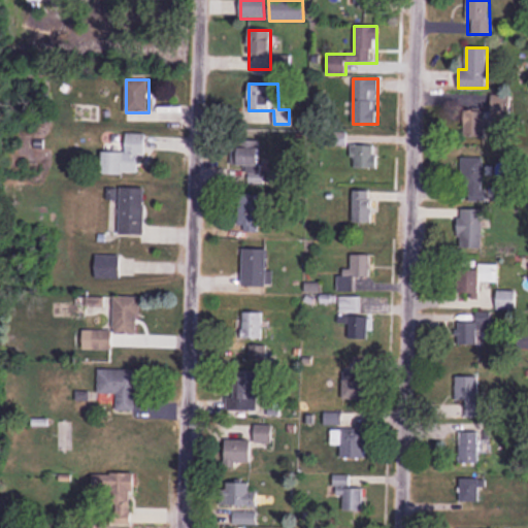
[(512,95),(492,95),(492,110),(463,110),(463,135),(510,135),(512,95)]
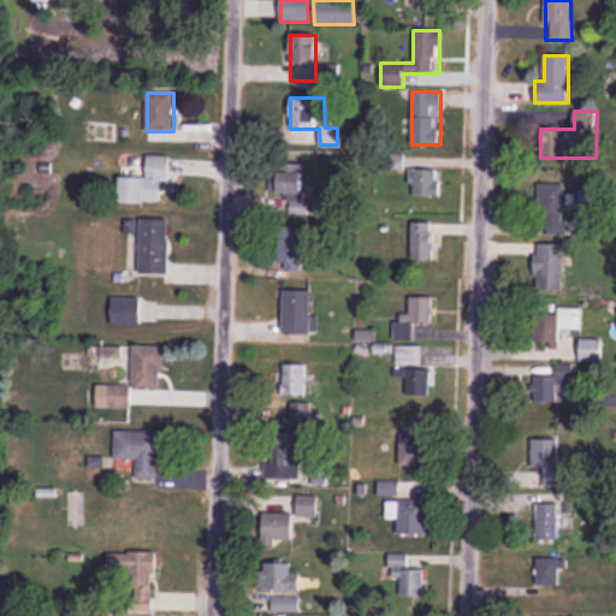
[(120,202),(163,203),(163,181),(171,181),(171,155),(147,155),(147,177),(120,177),(120,202)]
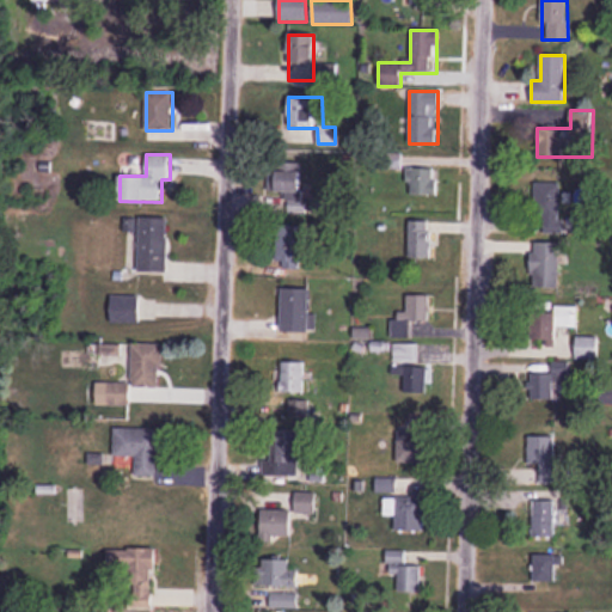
[(276,193),(303,193),(303,163),(276,163),(276,193)]
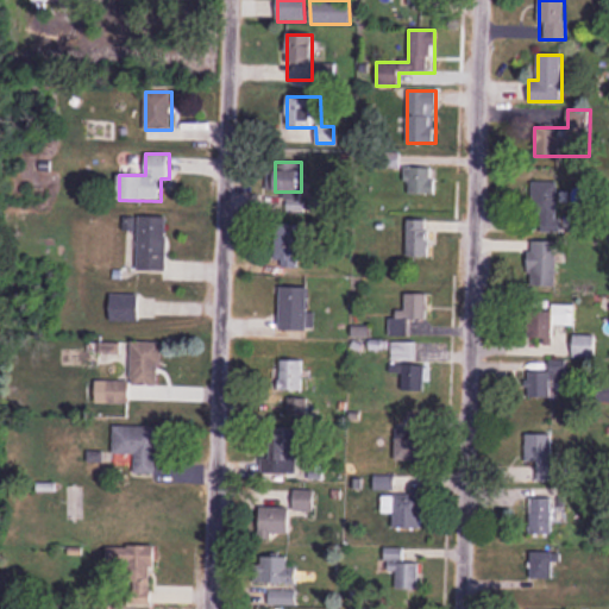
[(434,194),(434,168),(406,168),(406,194),(434,194)]
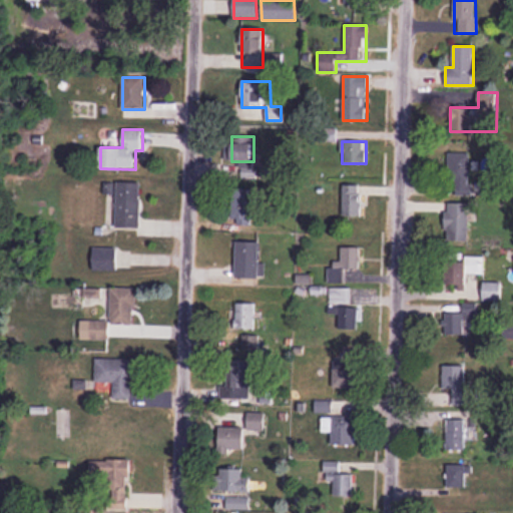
[(471,153),(449,152),(448,190),(470,191),(471,153)]
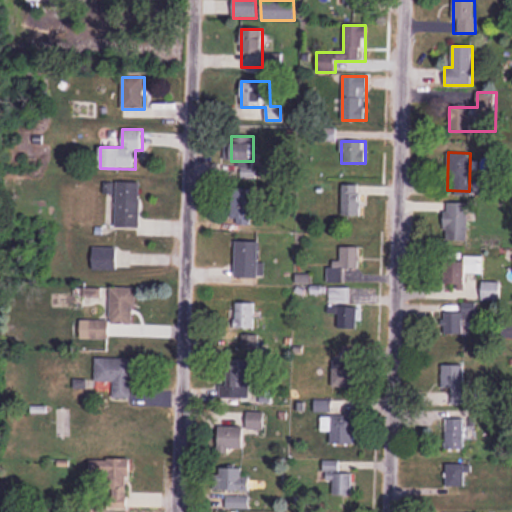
[(141,181),(111,181),(111,225),(140,225),(141,181)]
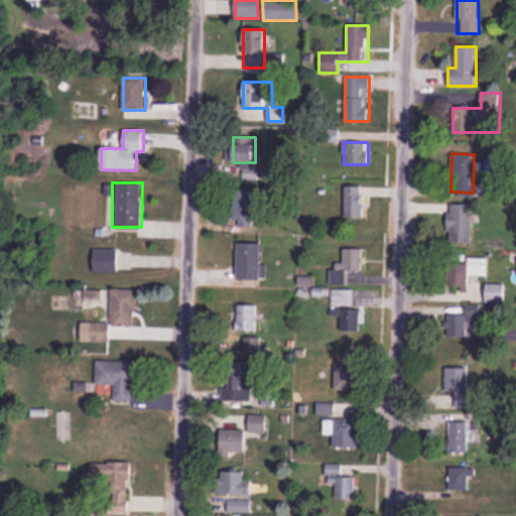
[(345,219),(364,219),(364,186),(345,186),(345,219)]
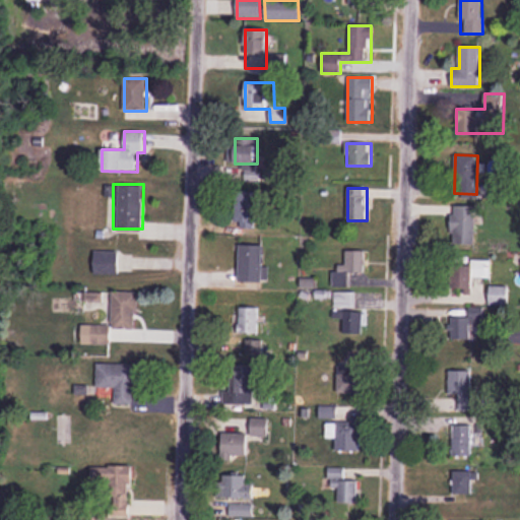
[(236,191),(236,225),(258,225),(258,191),(236,191)]
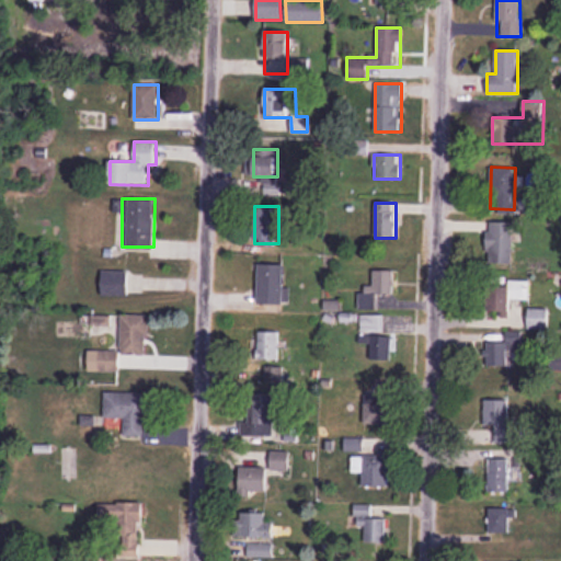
[(489,222),(489,265),(513,265),(513,222),(489,222)]
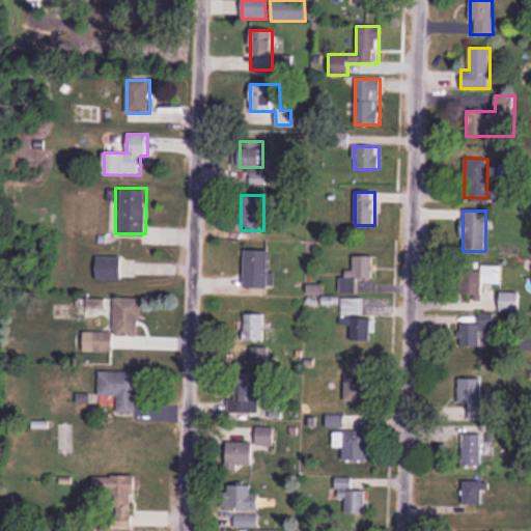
[(244,288),(273,288),(273,251),(244,251),(244,288)]
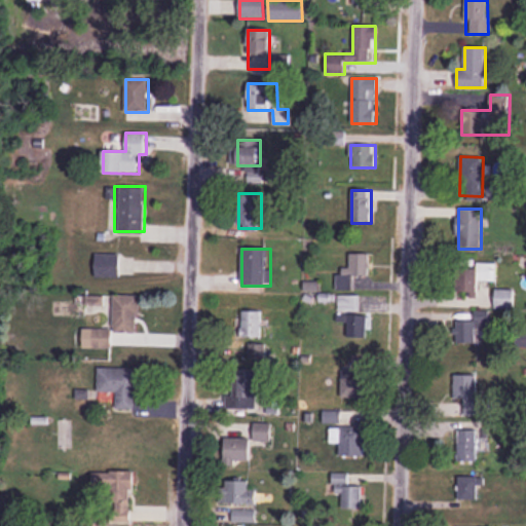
[(350,269),(338,268),(337,291),(353,291),(354,277),(369,278),(370,254),(350,253),(350,269)]
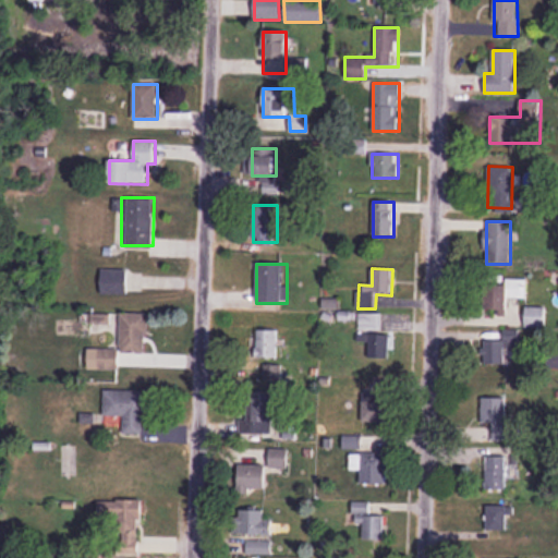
[(100,293),(152,293),(152,271),(100,271),(100,293)]
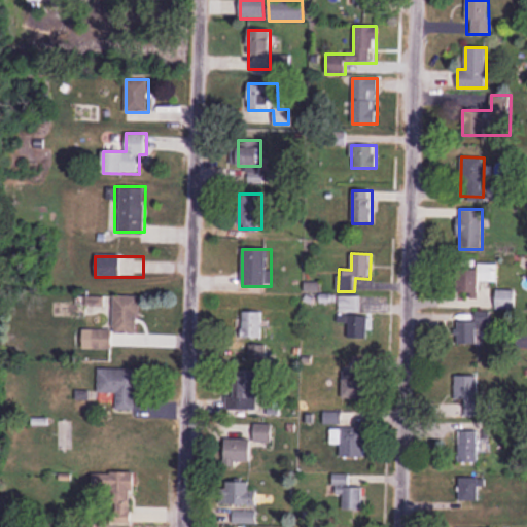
[(497,282),(497,264),(460,264),(460,300),(482,300),(482,282),(497,282)]
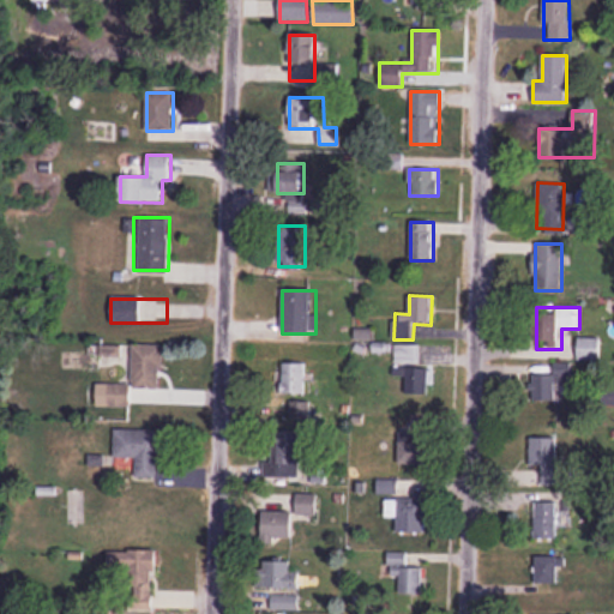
[(601,338),(578,338),(578,361),(601,361),(601,338)]
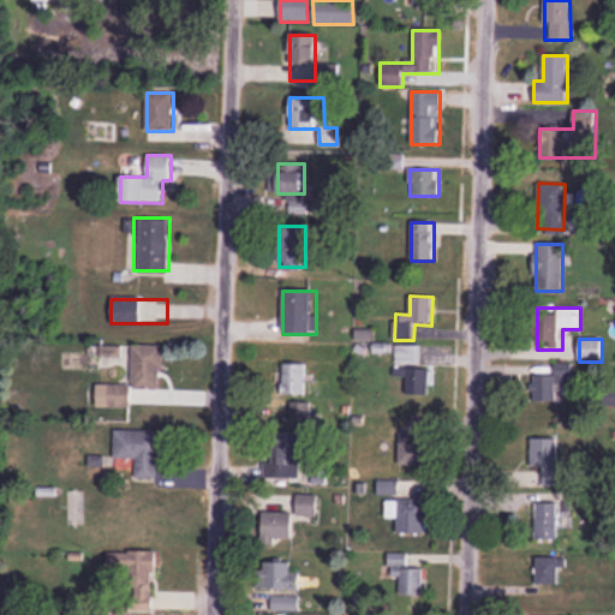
[(162,389),(163,345),(133,345),(133,386),(97,384),(97,407),(131,407),(131,389),(162,389)]
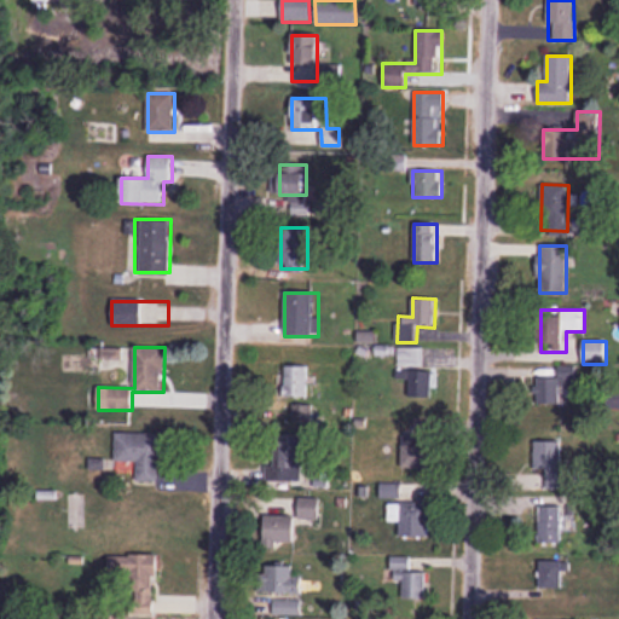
[(310,398),(310,365),(284,365),(284,398),(310,398)]
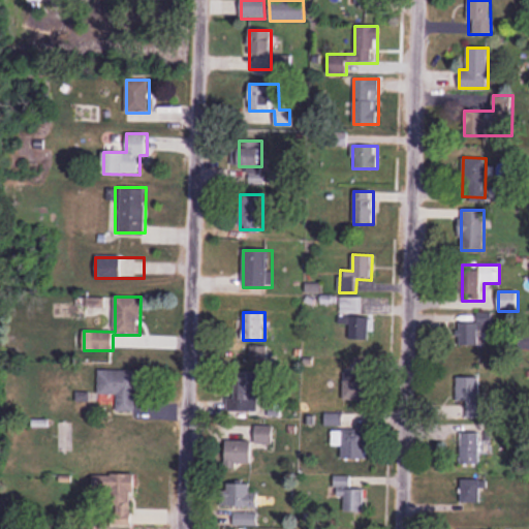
[(371,317),(341,317),(341,325),(349,325),(349,341),(371,341),(371,317)]
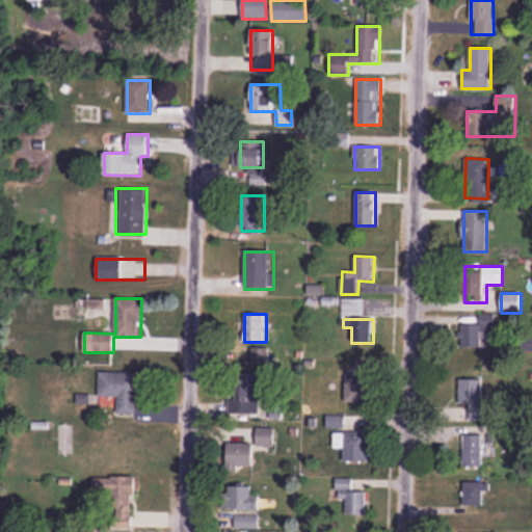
[(489,338),(495,338),(495,323),(461,323),(461,347),(489,347),(489,338)]
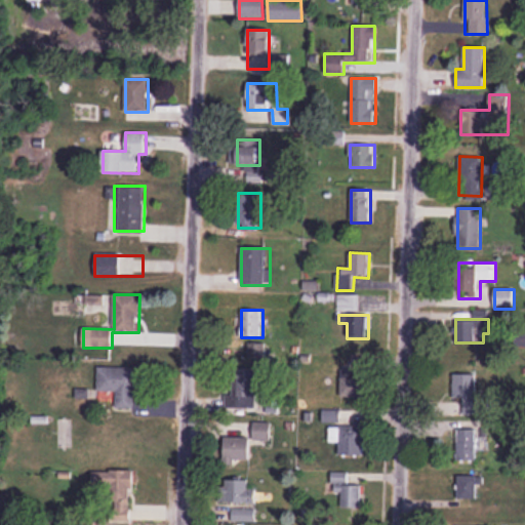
[(265,345),(245,346),(246,362),(266,361),(265,345)]
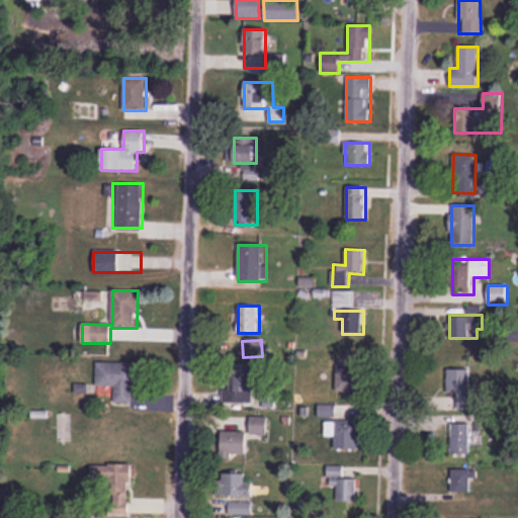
[(335,393),(362,393),(362,360),(335,360),(335,393)]
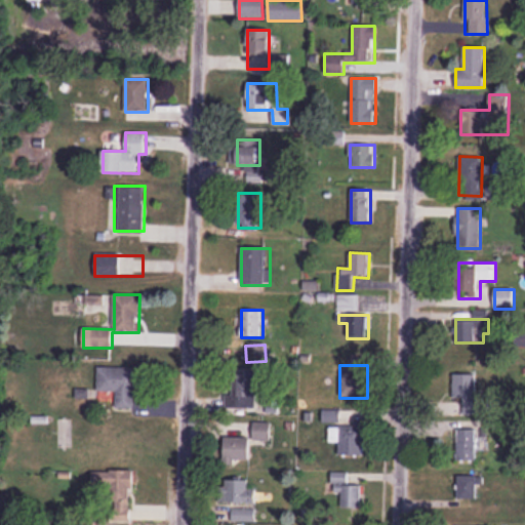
[(117,409),(136,409),(136,367),(98,367),(98,392),(117,392),(117,409)]
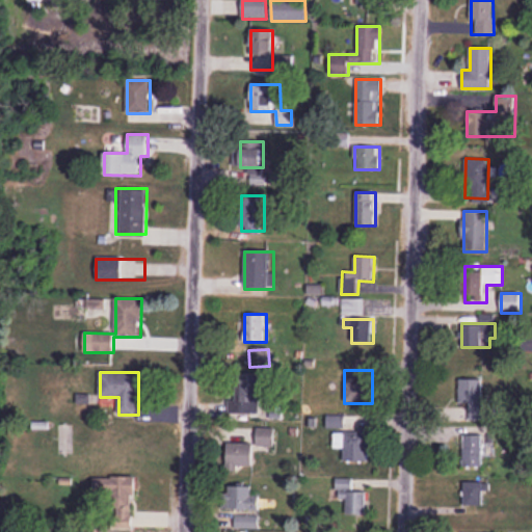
[(277,391),(258,374),(233,403),(251,420),(277,391)]
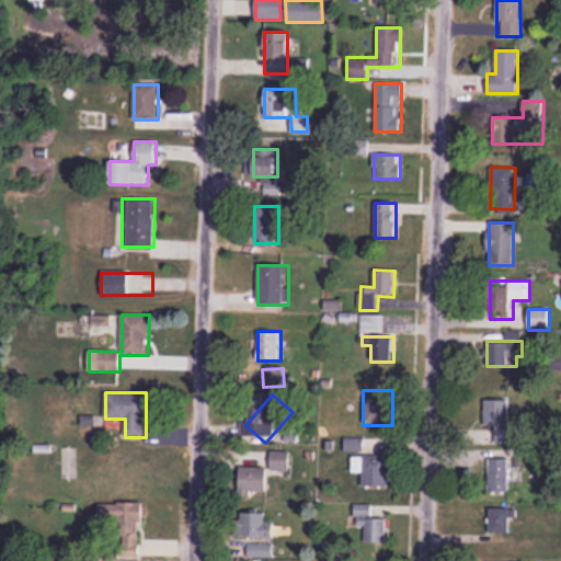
[(484,427),(495,427),(495,444),(511,444),(512,400),(484,400),(484,427)]
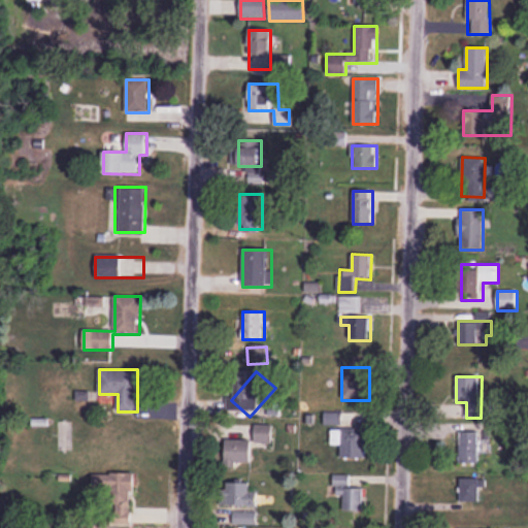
[(324,424),(341,424),(341,413),(324,413),(324,424)]
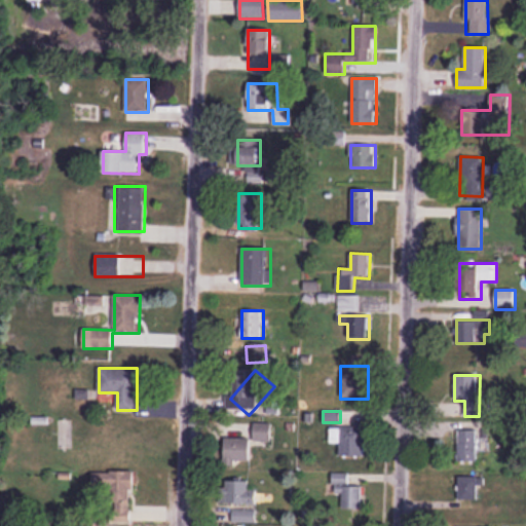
[(271,422),(255,422),(255,441),(271,441),(271,422)]
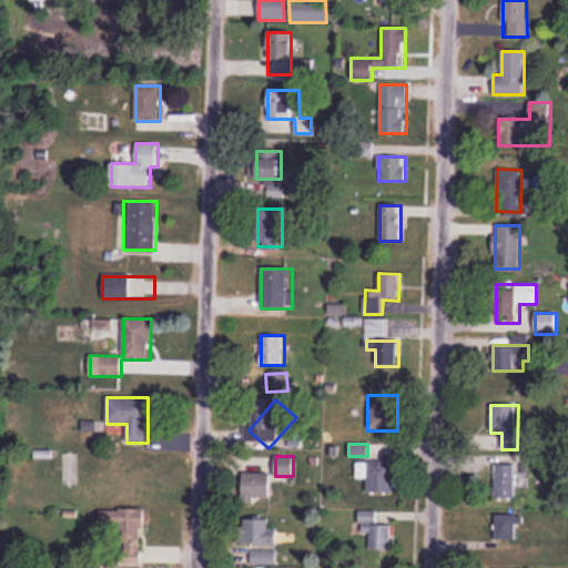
[(495,500),(516,500),(516,458),(495,458),(495,500)]
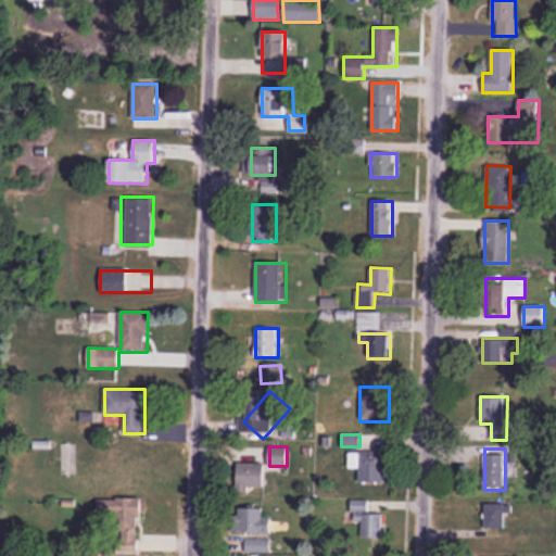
[(350,468),(359,468),(359,483),(387,483),(387,452),(350,452),(350,468)]
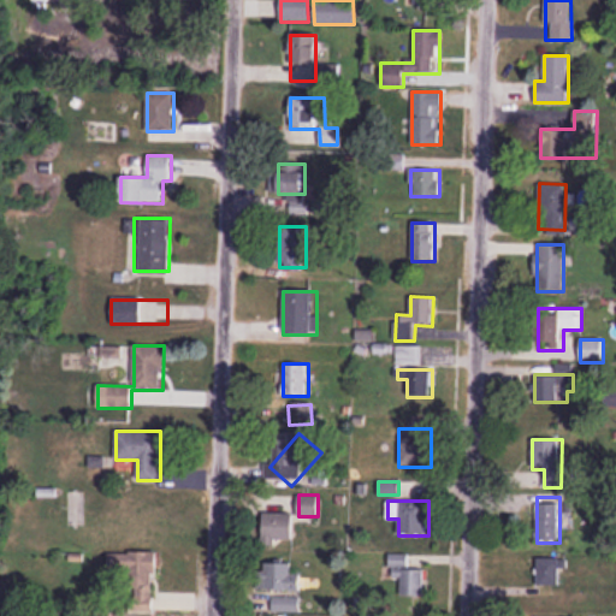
[(292,514),(264,514),(264,543),(292,543),(292,514)]
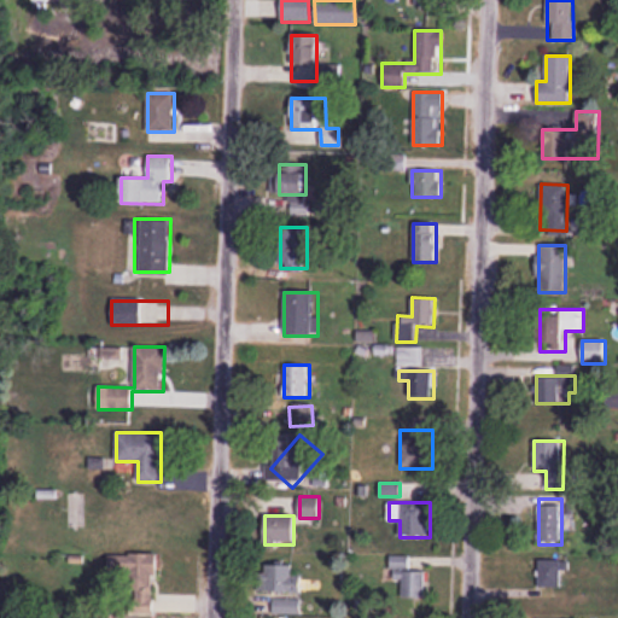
[(156,554),(129,554),(129,613),(156,613),(156,554)]
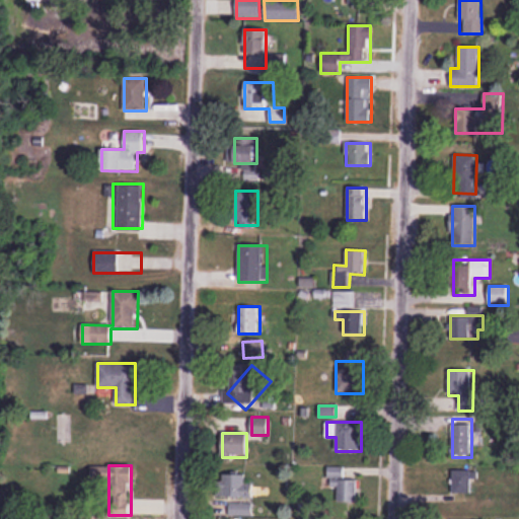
[(358,479),(344,479),(344,467),(328,467),(328,489),(336,489),(336,502),(358,502),(358,479)]
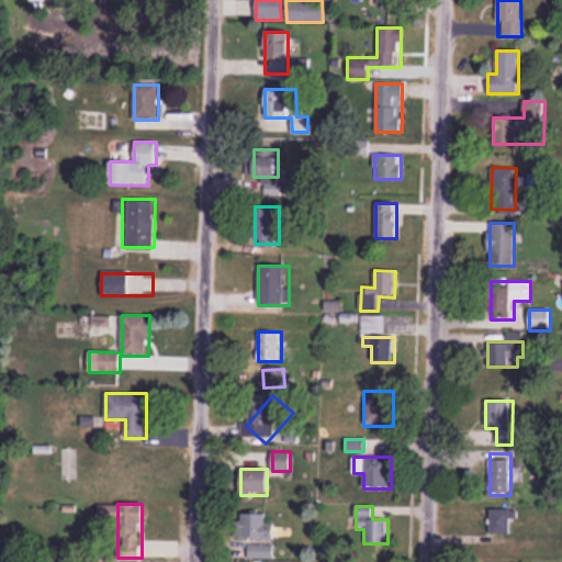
[(490,535),(510,535),(510,509),(490,509),(490,535)]
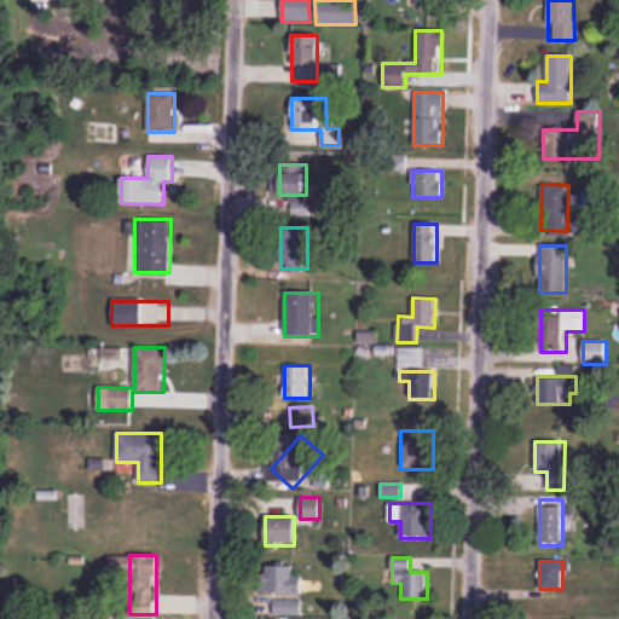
[(294,576),(294,566),(266,566),(266,594),(304,594),(304,576),(294,576)]
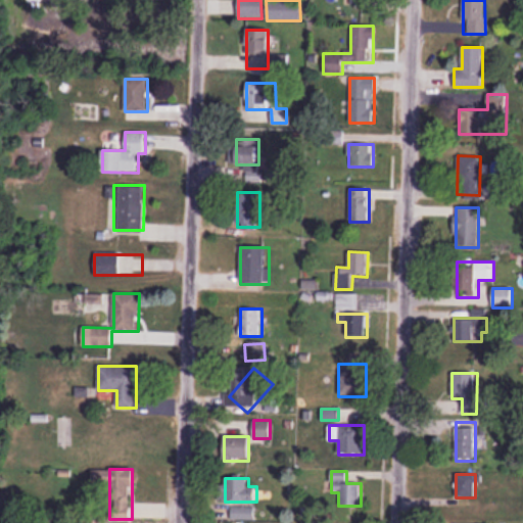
[(254,507),(230,507),(230,518),(253,518),(254,507)]
